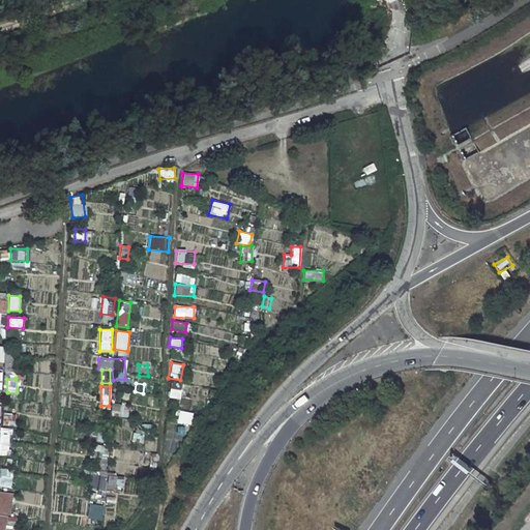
[(169,388),(168,398),(179,399),(180,389),(169,388)]
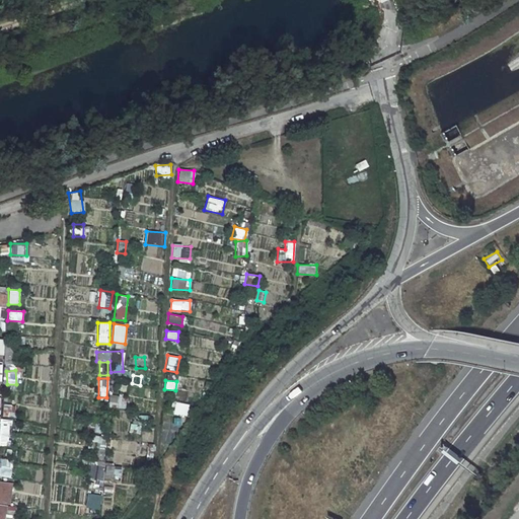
[(109,394),(107,406),(125,409),(126,397),(109,394)]
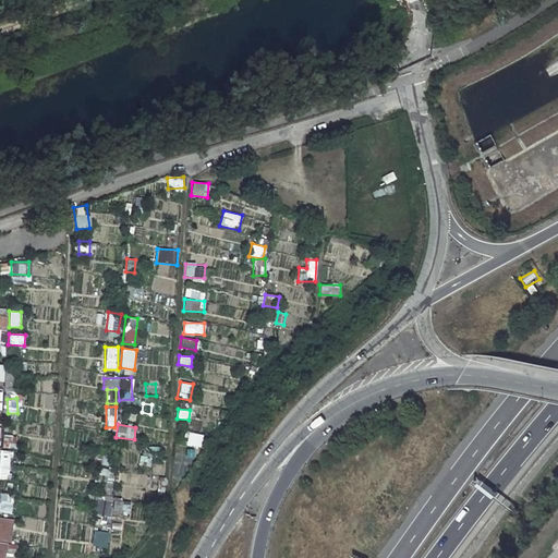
[(184,445),(199,448),(203,435),(187,432),(184,445)]
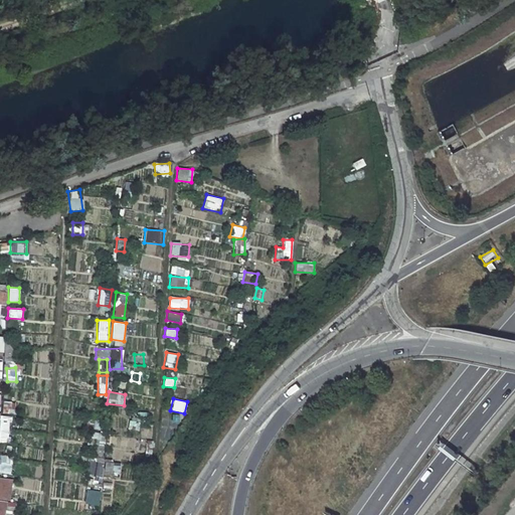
[(2,412),(14,412),(14,401),(2,401),(2,412)]
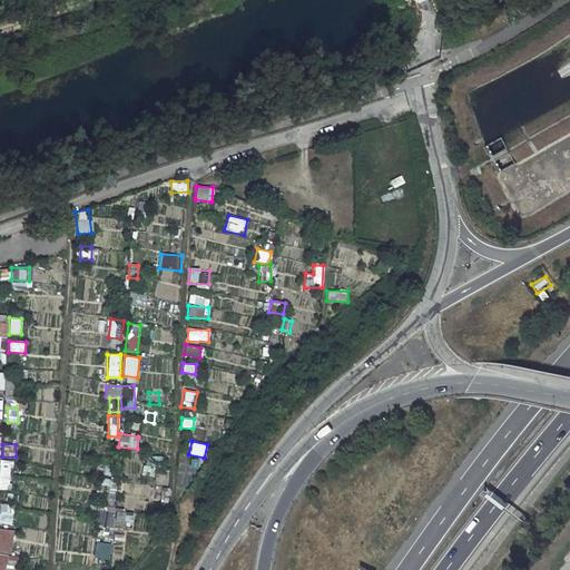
[(149,457),(149,469),(159,468),(159,455),(149,457)]
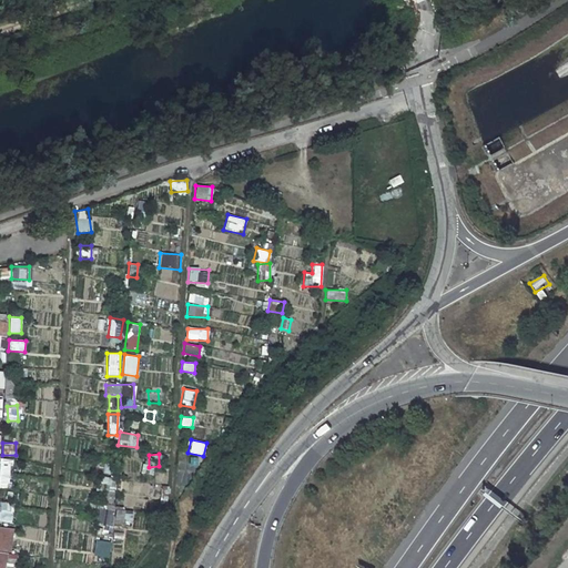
[(0,487),(10,487),(9,457),(0,457),(0,487)]
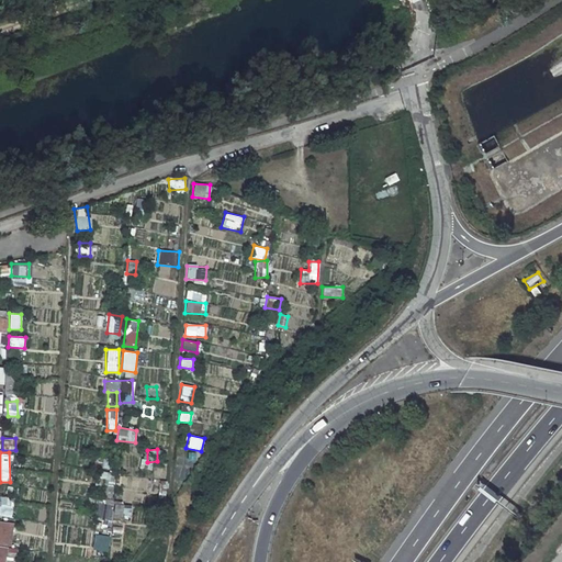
[(102,472),(97,516),(111,517),(115,474),(102,472)]
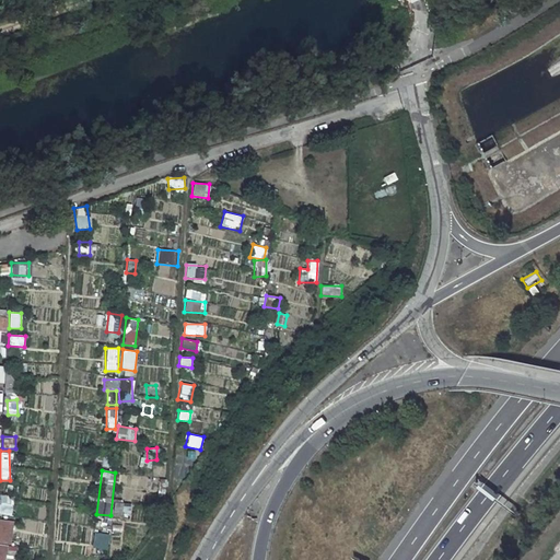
[(0,494),(0,513),(11,514),(13,497),(0,494)]
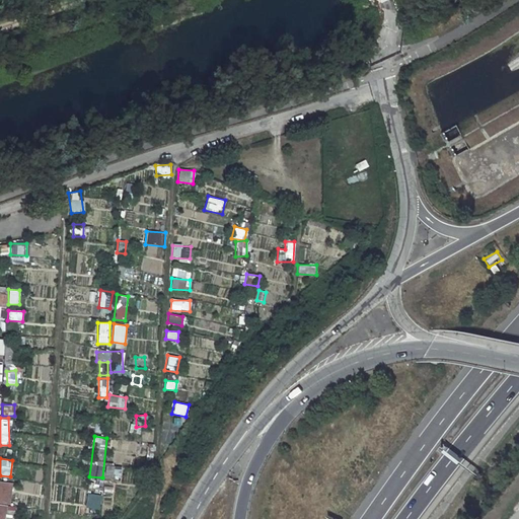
[(121,479),(122,466),(105,464),(104,478),(121,479)]
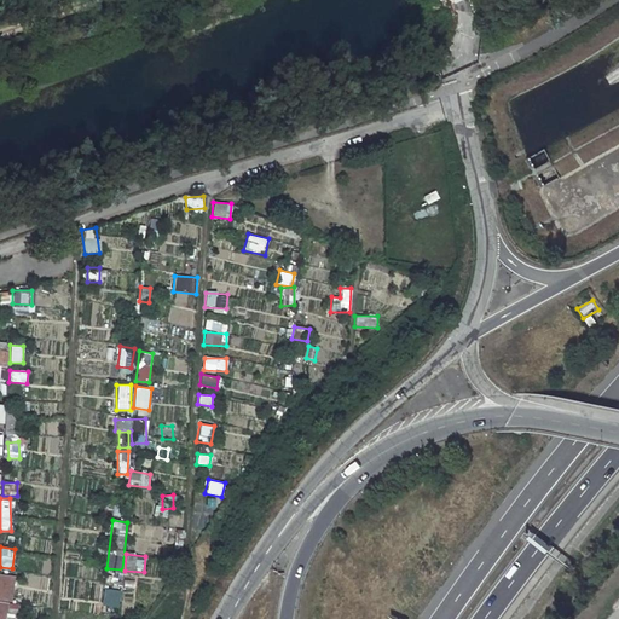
[(0,600),(13,601),(13,574),(0,574),(0,600)]
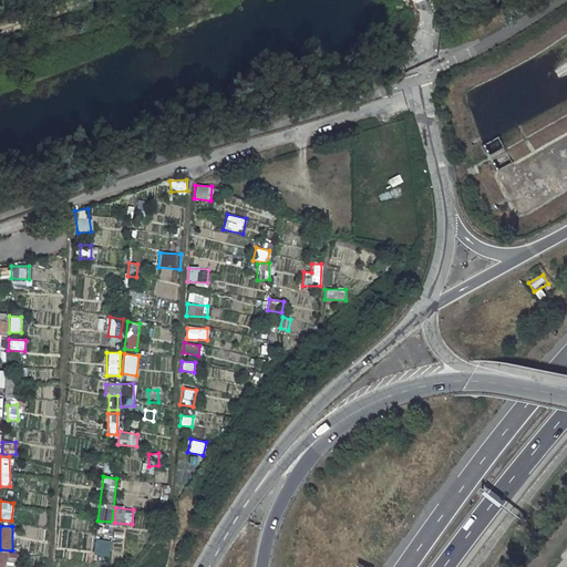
[(109,557),(110,540),(94,538),(92,555),(109,557)]
